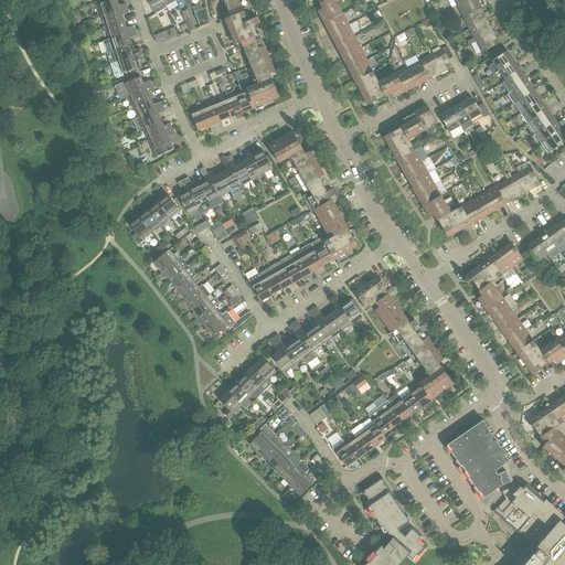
[(103,13),(104,17),(127,9),(126,3),(119,6),(117,0),(114,0),(98,6),(100,12),(103,13)]
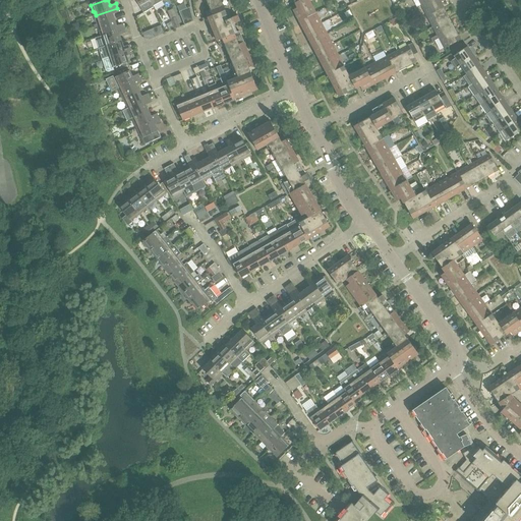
[(225,46),(231,62),(249,54),(239,32),(235,34),(226,11),(231,9),(226,0),(206,0),(211,10),(206,12),(220,48),(225,46)]
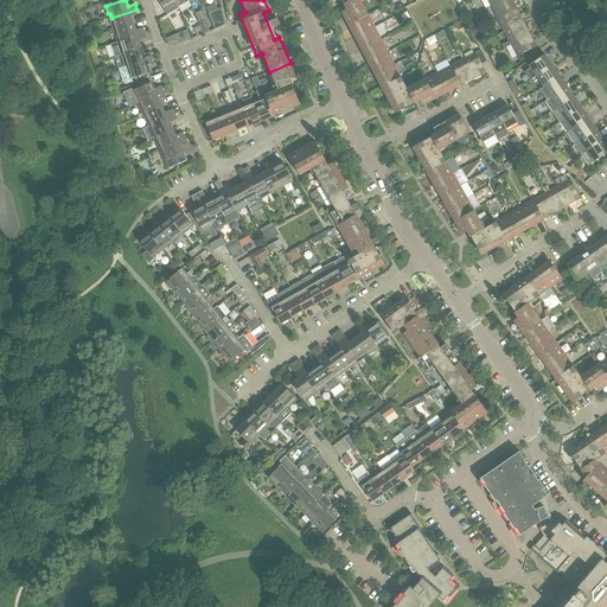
[(342,0),(344,5),(346,10),(362,2),(363,1),(362,0),(342,0)]
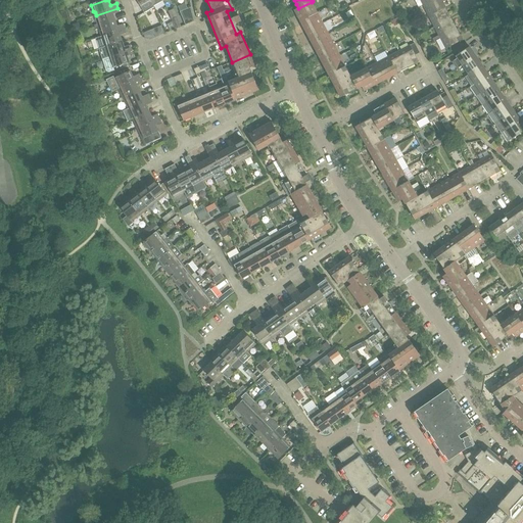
[(433,0),(423,6),(429,16),(445,8),(441,0),(433,0)]
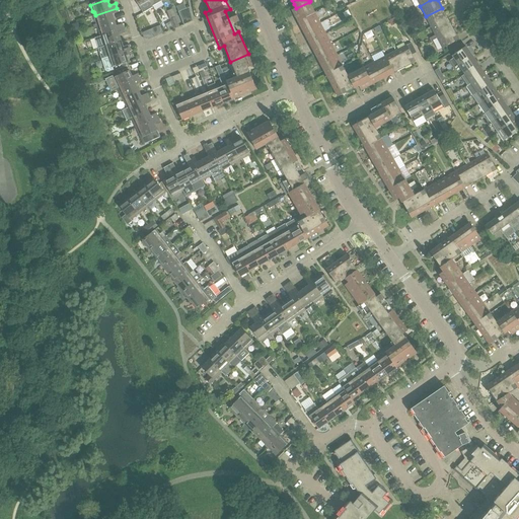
[(309,2),(296,8),(292,10),(298,21),(314,13),(309,2)]
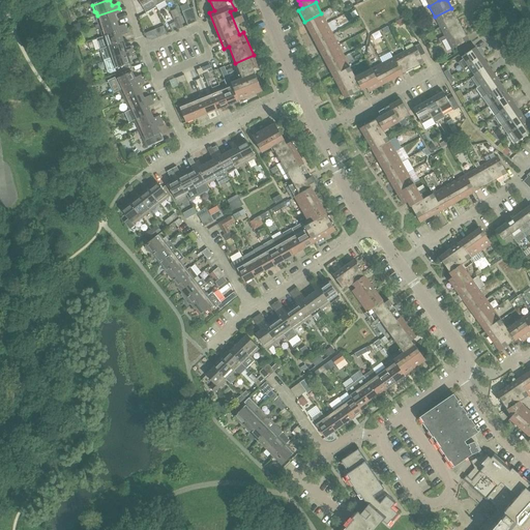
[(188,25),(197,22),(198,22),(194,7),(182,11),(188,25)]
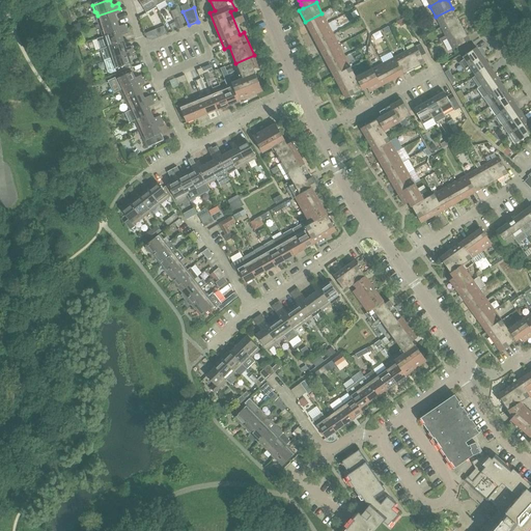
[(96,20),(99,27),(117,21),(115,15),(121,12),(119,8),(98,16),(98,19),(96,20)]
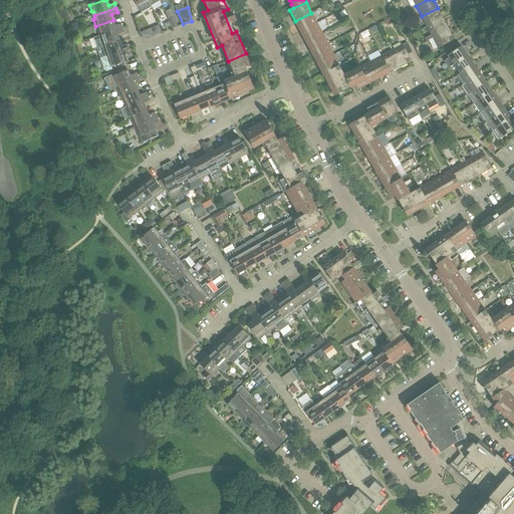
[(422,16),(427,27),(444,18),(438,8),(422,16)]
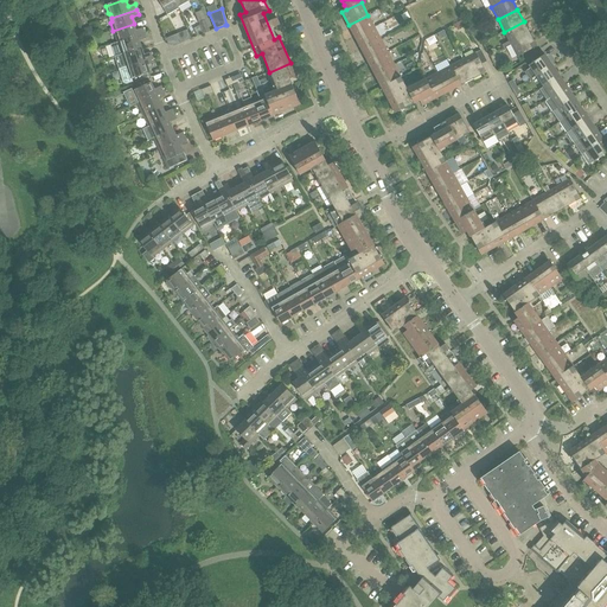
[(349,25),(355,38),(375,27),(368,16),(349,25)]
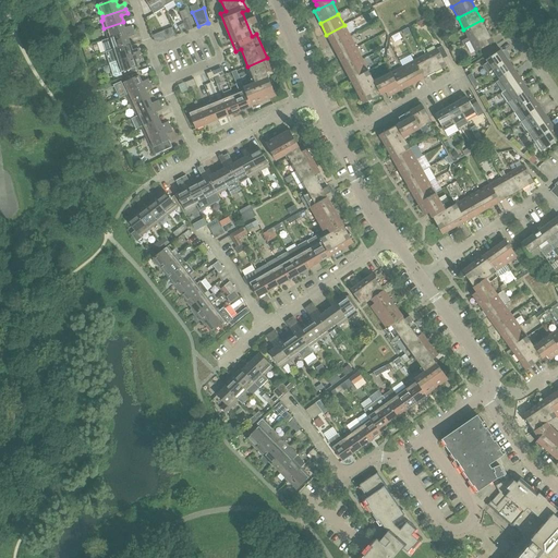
[(182,21),(185,32),(193,28),(189,17),(182,21)]
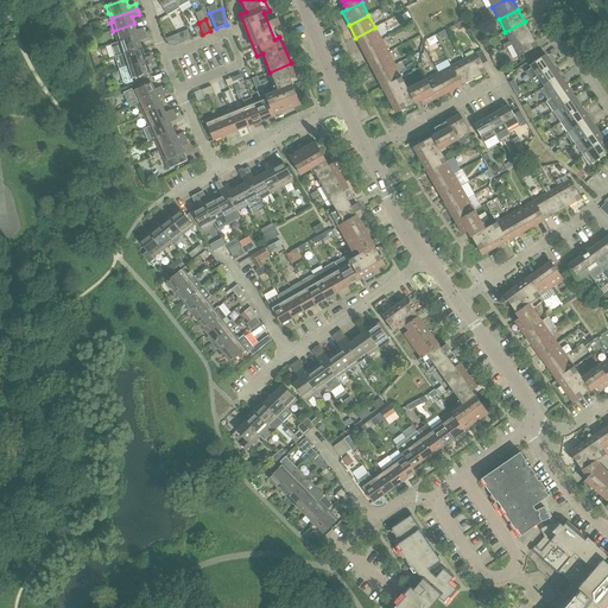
[(505,32),(512,44),(531,35),(525,21),(505,32)]
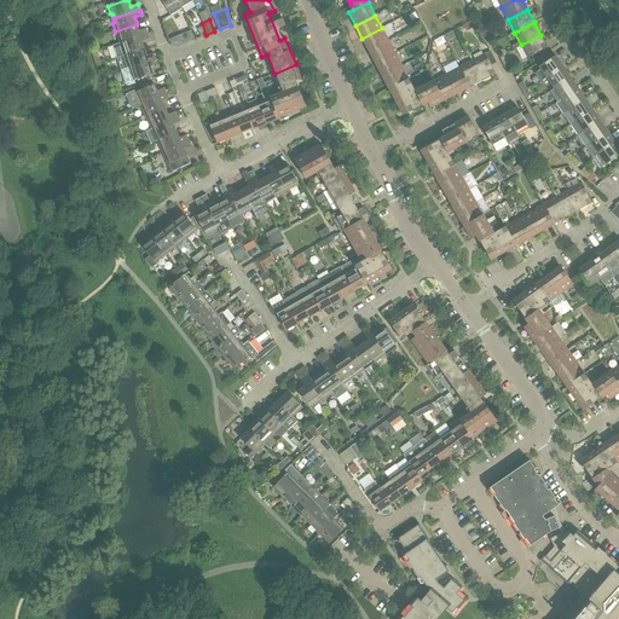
[(120,40),(121,44),(148,35),(146,29),(139,32),(137,24),(115,32),(119,39),(120,40)]
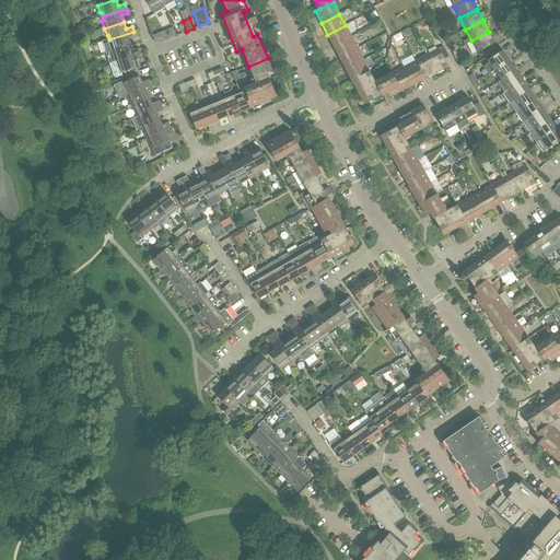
[(77,26),(79,33),(85,31),(83,24),(77,26)]
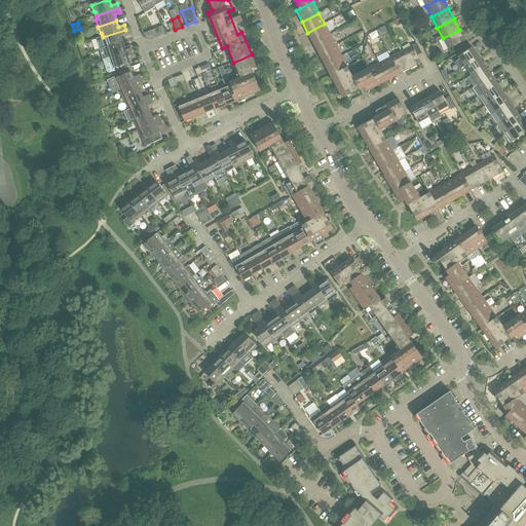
[(307,33),(313,44),(331,35),(325,24),(307,33)]
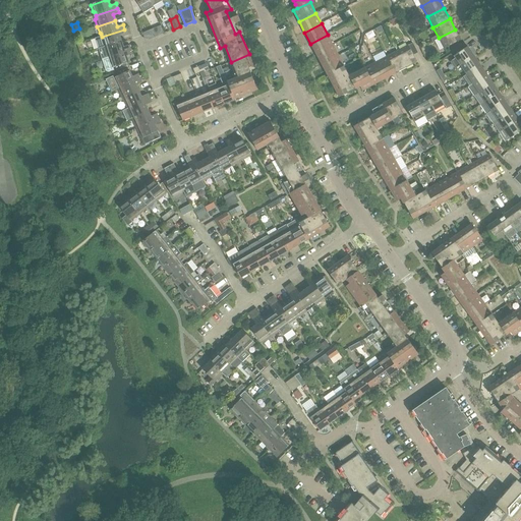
[(126,34),(124,30),(102,37),(96,39),(99,49),(122,42),(120,36),(126,34)]
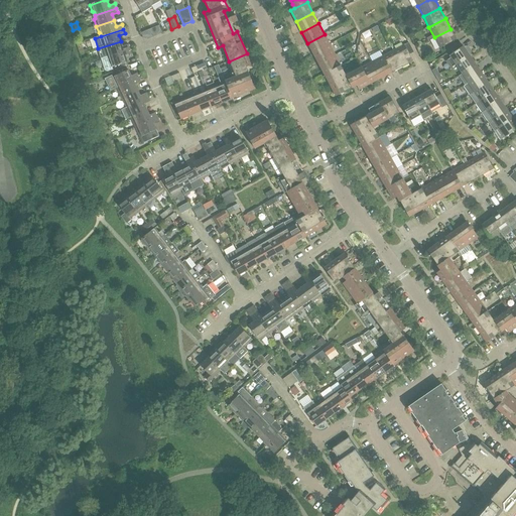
[(150,29),(144,31),(147,38),(153,35),(150,29)]
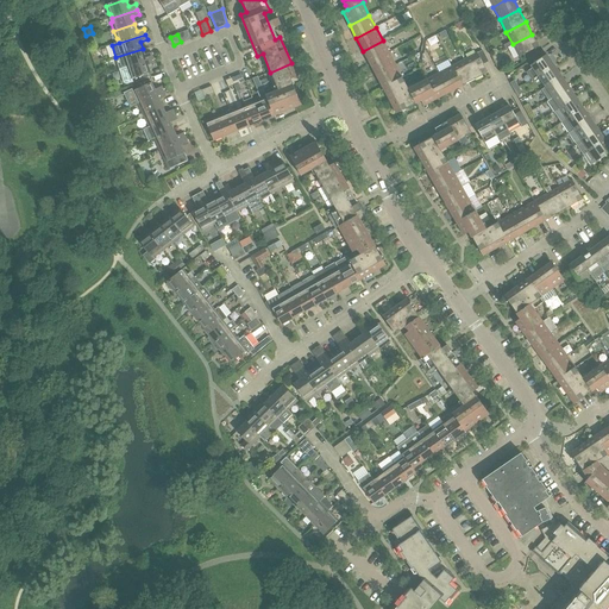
[(539,48),(532,35),(513,44),(520,57),(539,48)]
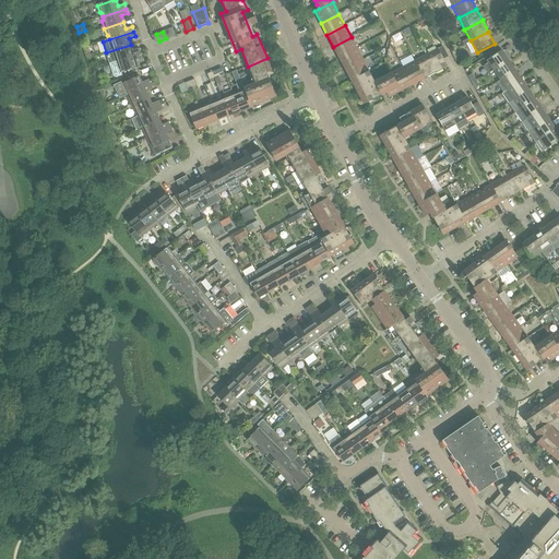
[(357,49),(352,37),(333,47),(340,58),(357,49)]
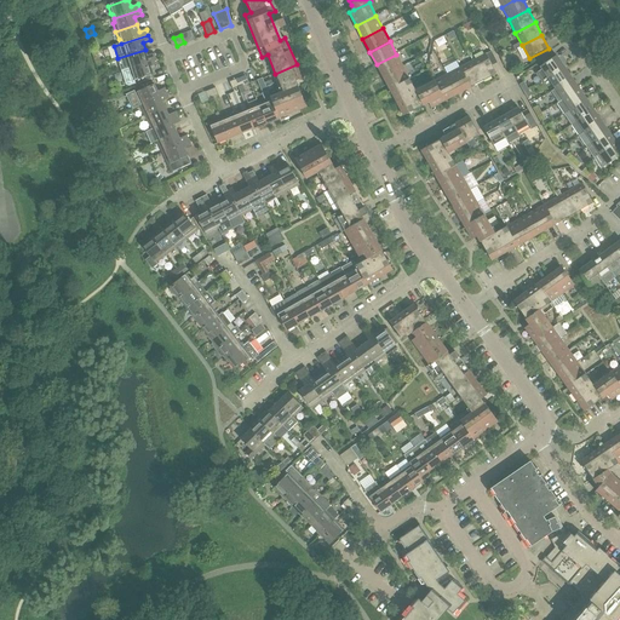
[(121,70),(156,59),(154,53),(148,56),(145,50),(118,58),(121,70)]
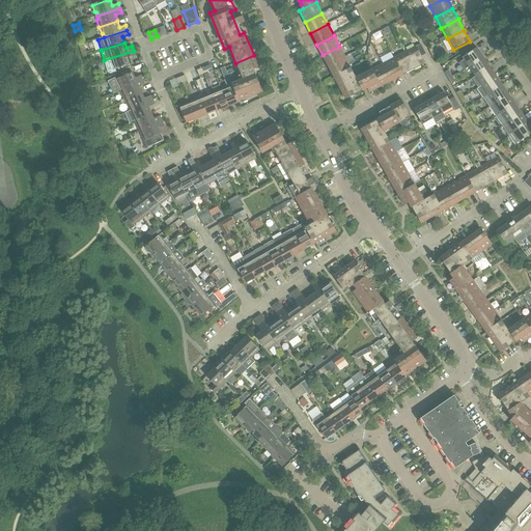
[(421,45),(404,53),(414,70),(425,63),(421,56),(425,53),(421,45)]
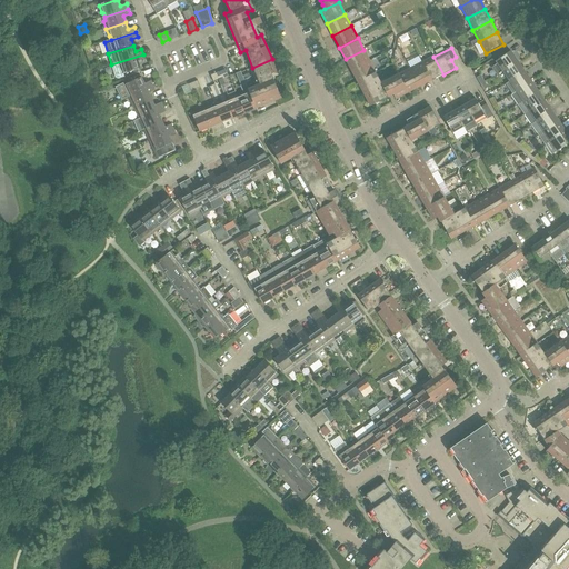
[(346,59),(351,71),(370,61),(363,50),(346,59)]
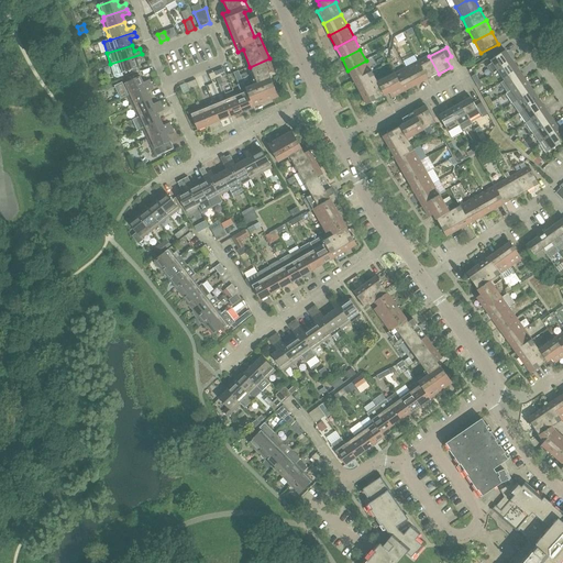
[(497,69),(498,70),(512,61),(506,51),(490,61),(492,62),(488,64),(493,72),(497,69)]
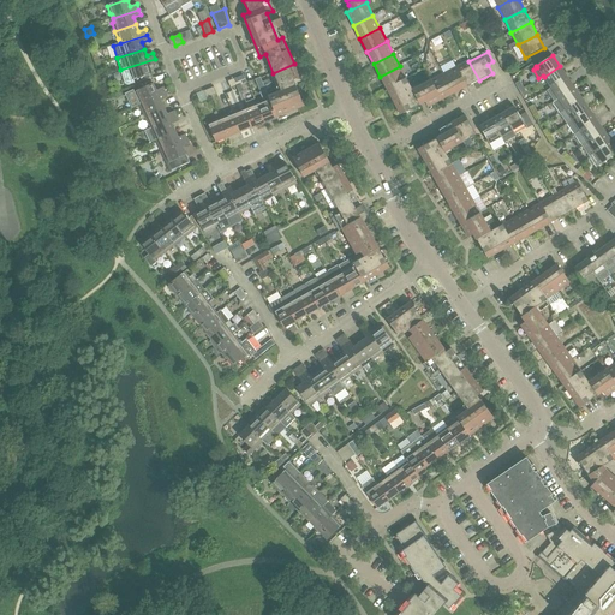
[(156,64),(155,59),(120,70),(125,83),(137,79),(138,83),(150,78),(149,75),(153,75),(149,66),(156,64)]
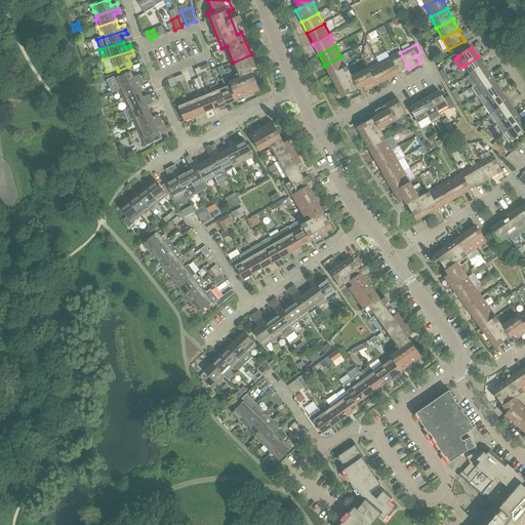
[(409,69),(400,52),(390,57),(398,75),(409,69)]
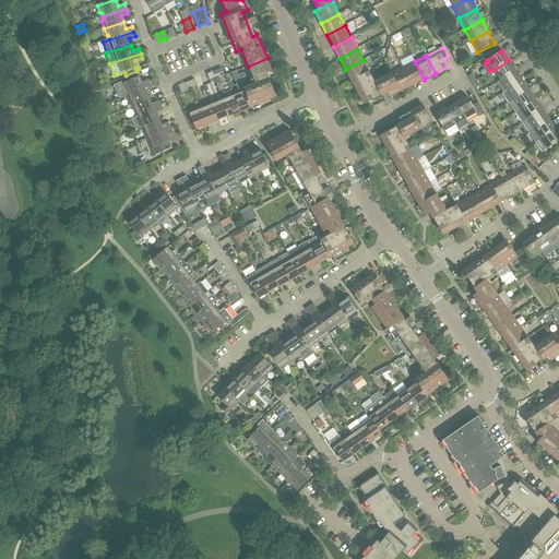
[(272,71),(268,58),(248,67),(253,79),(268,73),(272,71)]
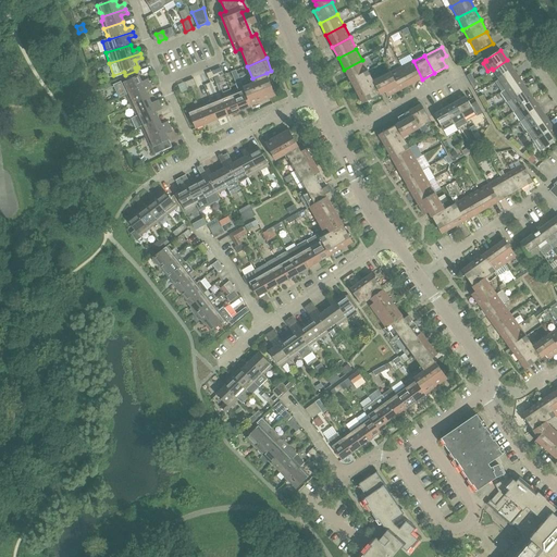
[(350,81),(368,72),(362,60),(344,70),(350,81)]
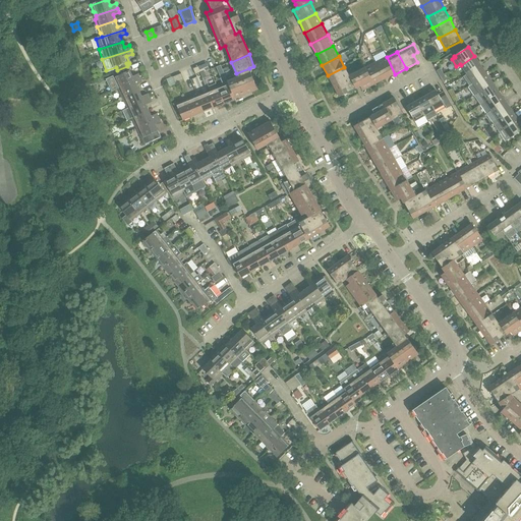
[(480,65),(474,56),(461,65),(467,74),(480,65)]
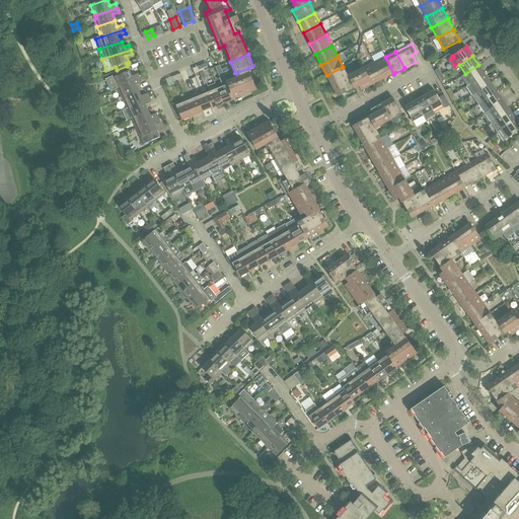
[(385,57),(374,63),(383,79),(393,74),(385,57)]
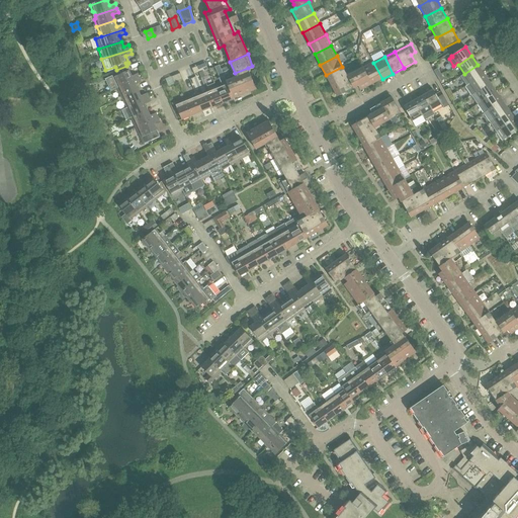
[(373,63),(363,68),(371,85),(382,79),(373,63)]
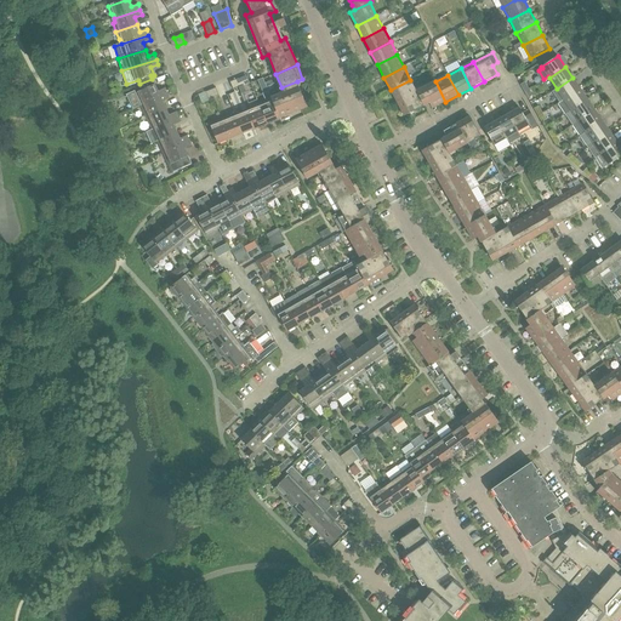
[(573,78),(557,89),(552,92),(559,103),(580,89),(573,78)]
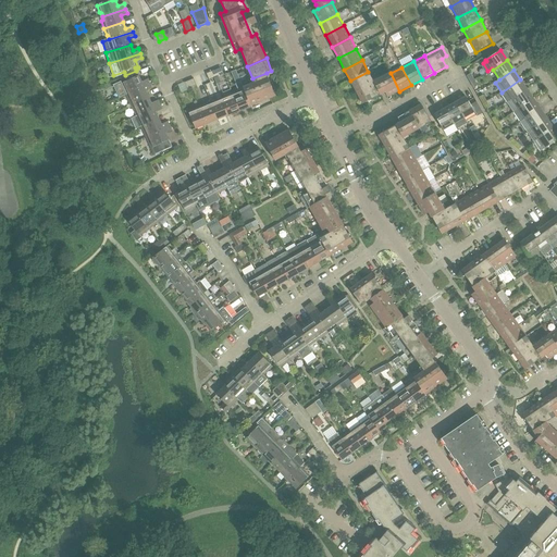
[(381,95),(373,81),(368,72),(350,81),(362,104),(381,95)]
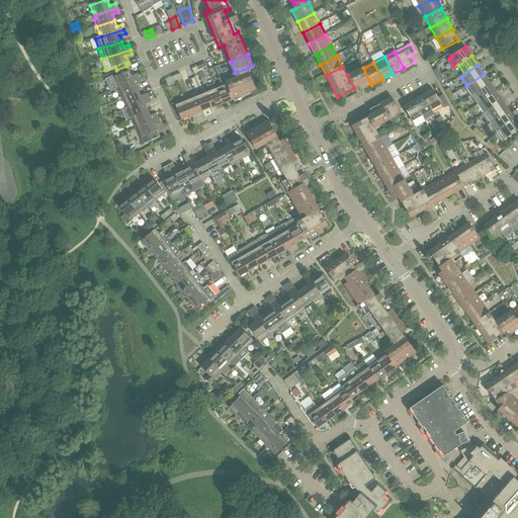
[(256,89),(248,68),(235,73),(234,74),(235,78),(226,82),(233,99),(256,89)]
